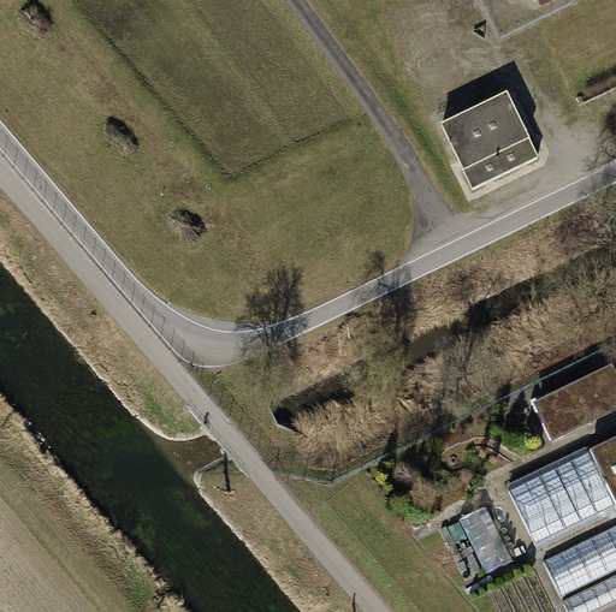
[(508,93),(443,124),(473,186),(538,155),(508,93)]
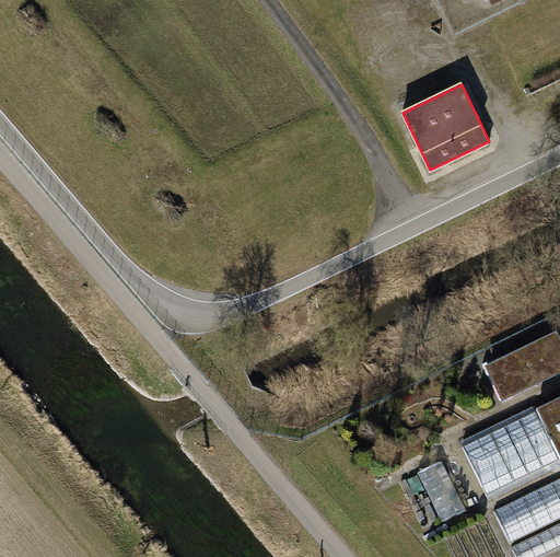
[(502,401),(559,373),(559,336),(557,331),(485,366),(502,401)]
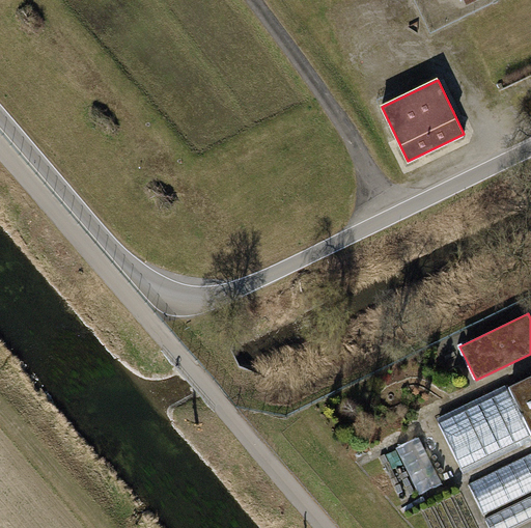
[(530,376),(509,387),(530,432),(530,376)]
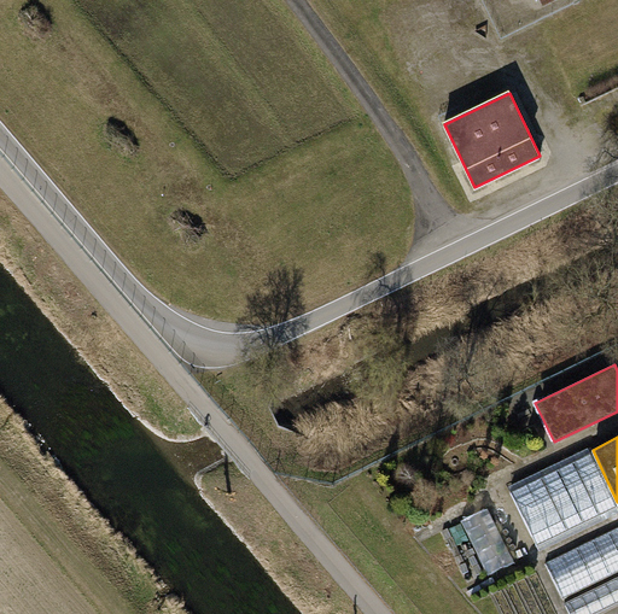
[(538,544),(617,506),(617,502),(593,450),(512,490),(538,544)]
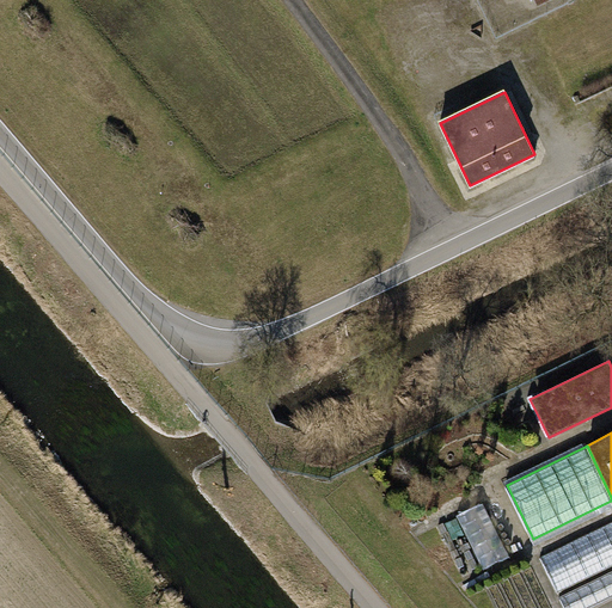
[(557,590),(611,564),(611,520),(540,556),(557,590)]
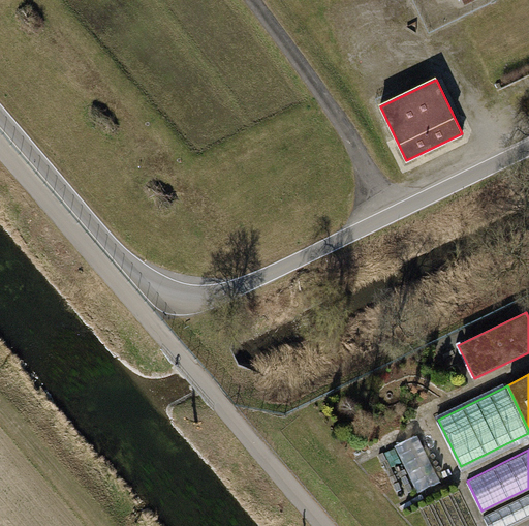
[(489,525),(504,525),(528,514),(528,493),(484,516),(489,525)]
